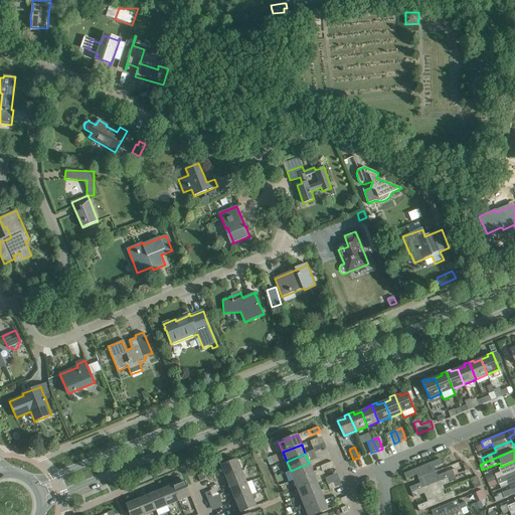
[(270,458),(268,459),(271,465),(279,462),(276,455),(273,457),(270,458)]
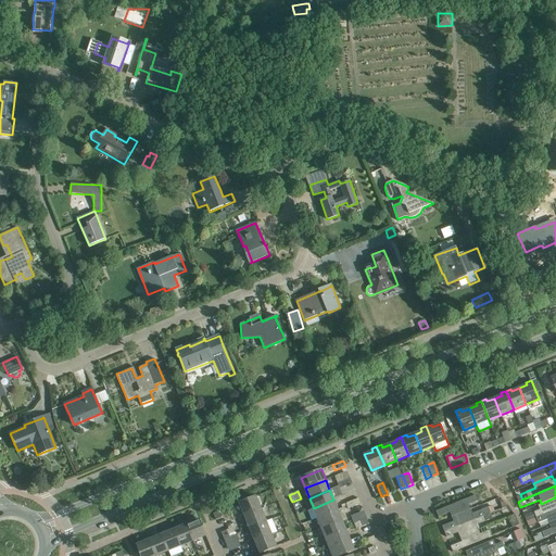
[(470,509),(468,505),(478,501),(476,495),(437,512),(439,517),(450,513),(452,517),(470,509)]
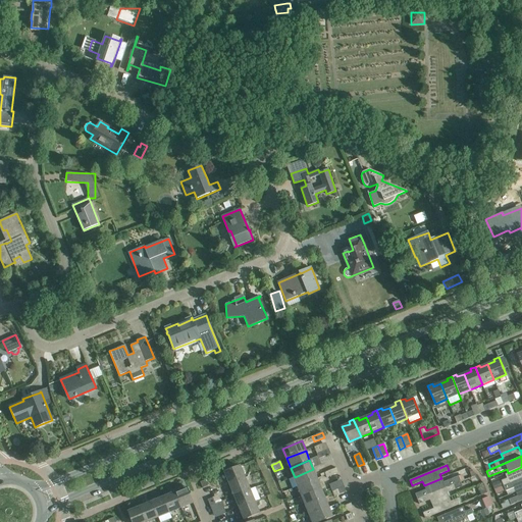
[(245,478),(241,466),(240,466),(225,472),(227,479),(225,480),(227,485),(245,478)]
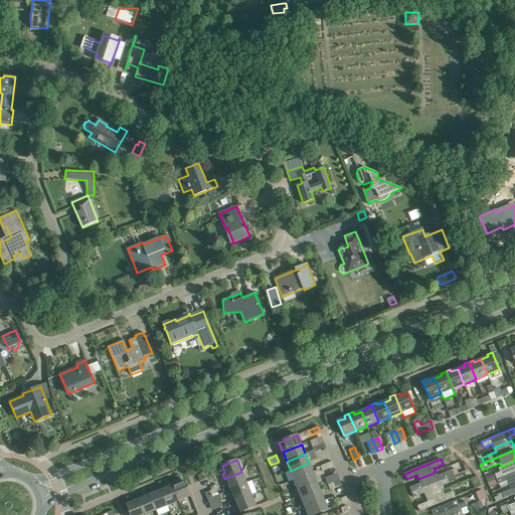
[(514,461),(498,468),(500,472),(486,478),(486,480),(488,483),(497,480),(514,472),(514,461)]
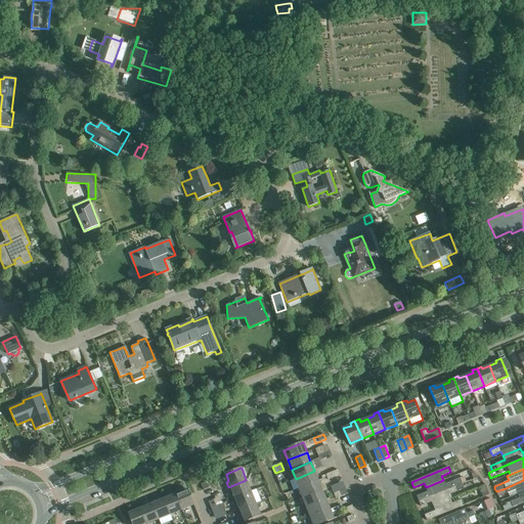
[(299,488),(318,481),(314,471),(296,479),(299,488)]
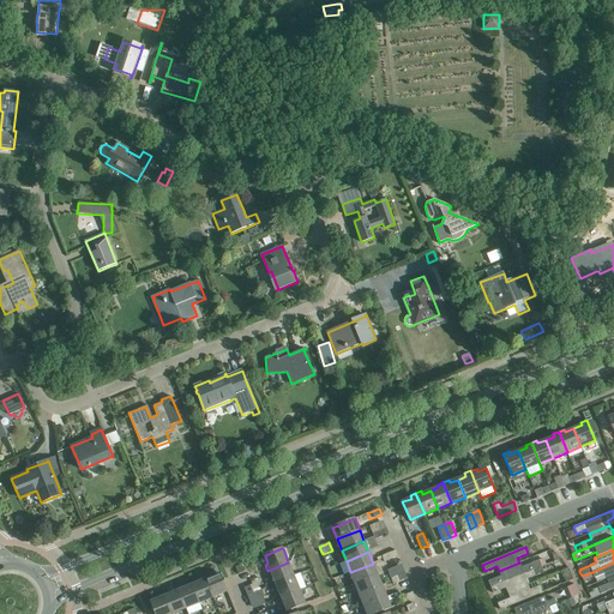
[(522,566),(531,563),(528,554),(518,558),(522,566)]
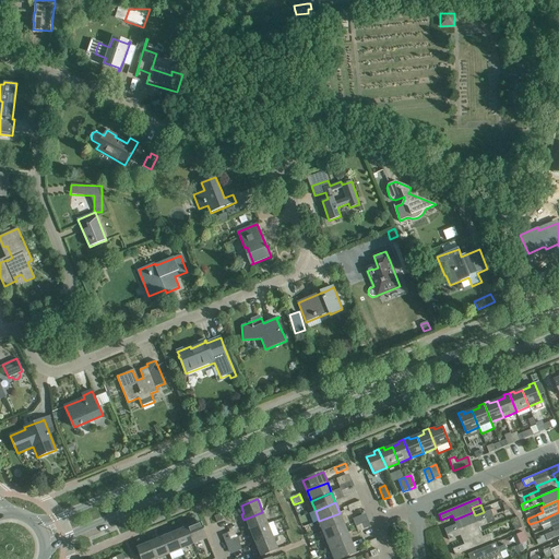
[(473,512),(454,520),(456,524),(444,528),(447,535),(494,515),(491,510),(475,516),(473,512)]
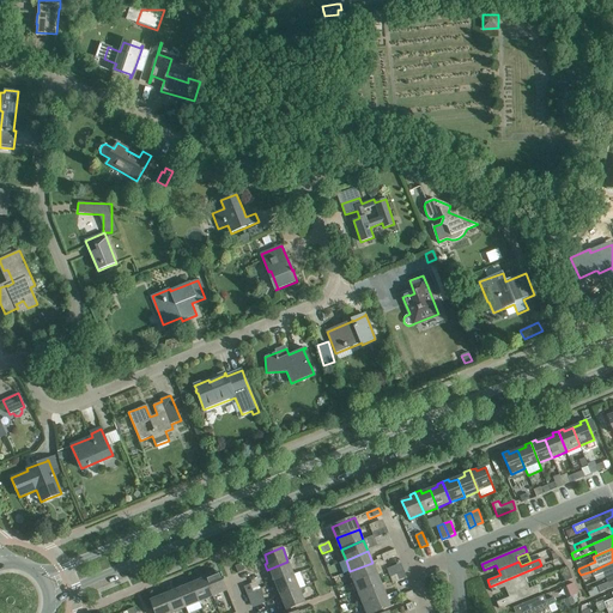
[(275,582),(293,575),(287,562),(267,570),(269,575),(272,574),(275,582)]
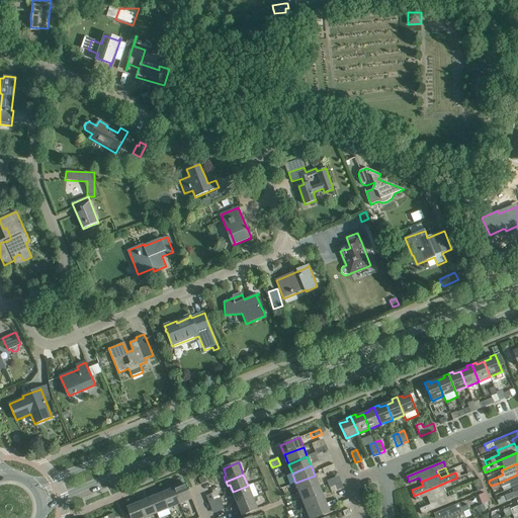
[(512,488),(517,485),(517,475),(500,483),(502,488),(510,484),(512,488)]
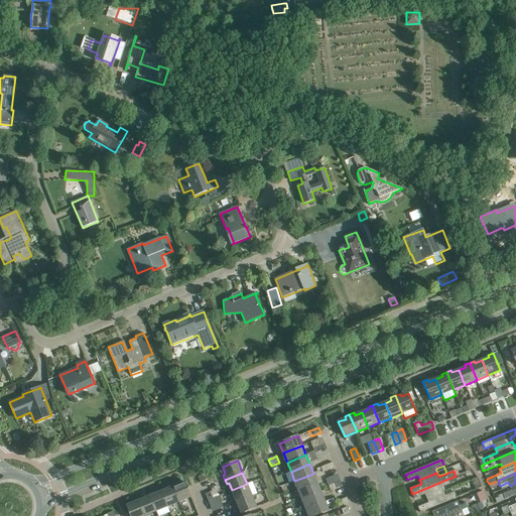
[(298,491),(317,483),(313,474),(294,481),(298,491)]
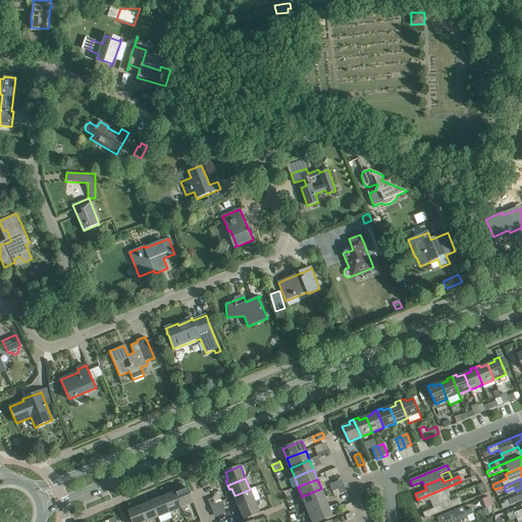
[(461,481),(417,500),(419,505),(430,500),(431,505),(450,497),(448,492),(463,486),(461,481)]
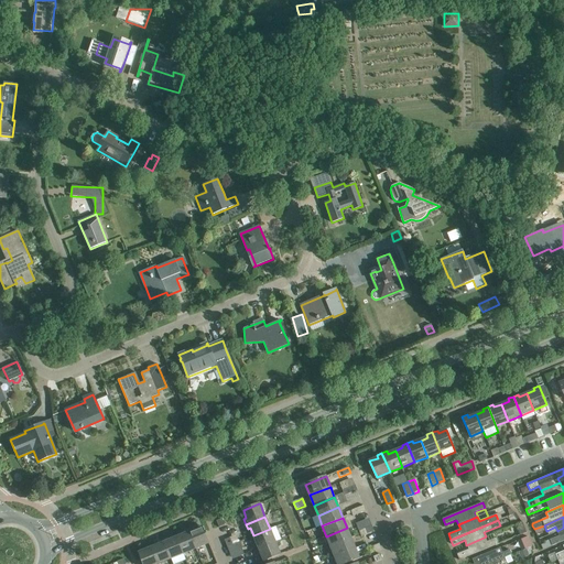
[(209,543),(205,533),(203,527),(194,530),(194,528),(188,529),(196,549),(209,543)]
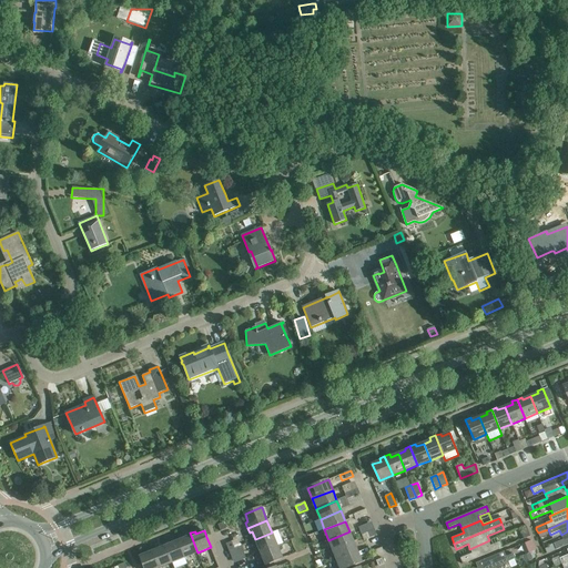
[(272,533),(255,539),(259,547),(256,548),(257,554),(277,546),(283,543),(277,530),(272,533)]
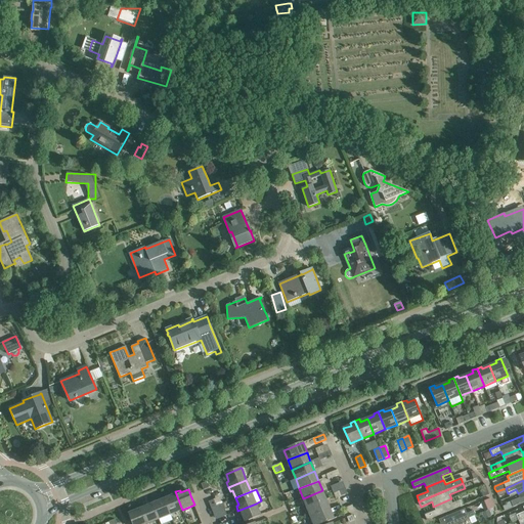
[(307,508),(325,499),(322,490),(303,498),(307,508)]
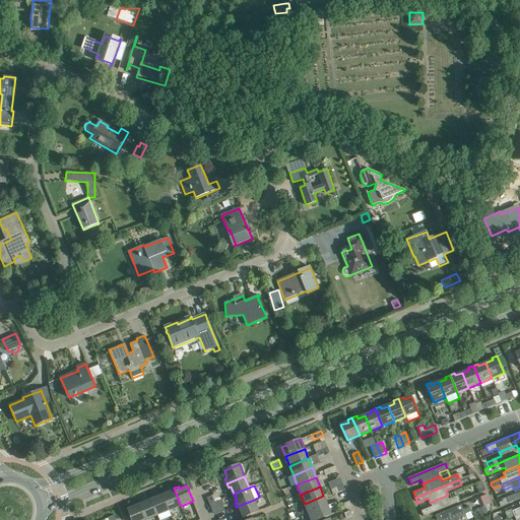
[(507,498),(498,502),(501,507),(519,498),(519,486),(514,490),(516,494),(507,498)]
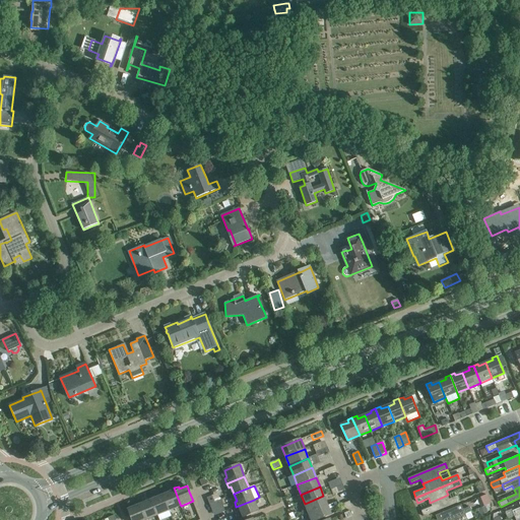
[(169,510),(181,506),(174,488),(169,490),(170,493),(163,496),(169,510)]
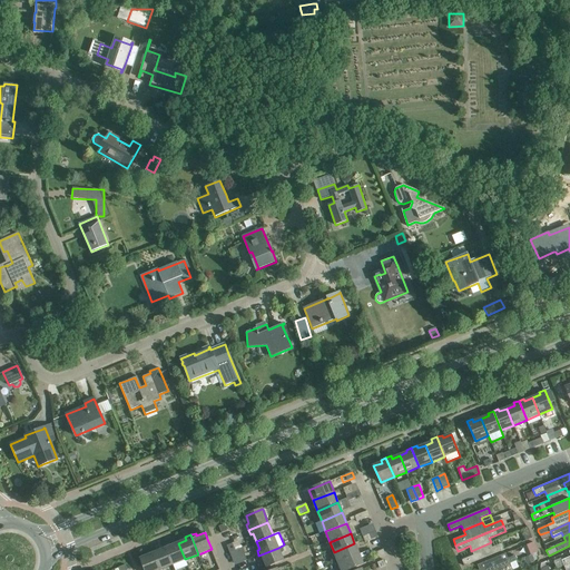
[(464,566),(504,550),(502,543),(492,548),(491,542),(471,551),(473,556),(462,560),(464,566)]
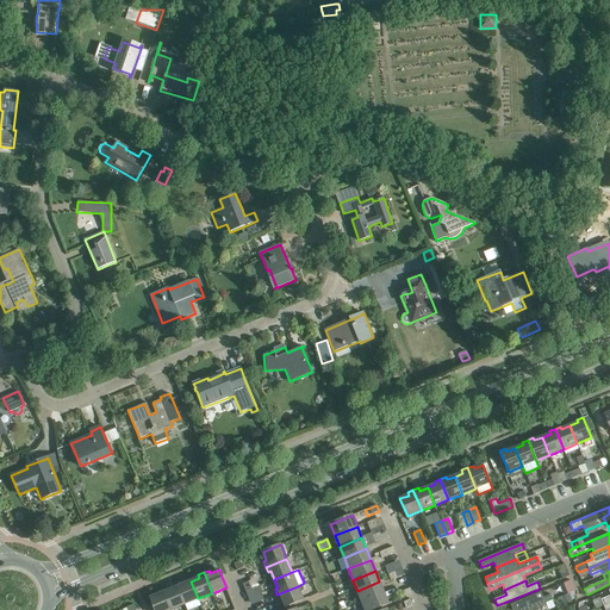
[(185,604),(198,598),(191,582),(184,584),(182,582),(176,584),(185,604)]
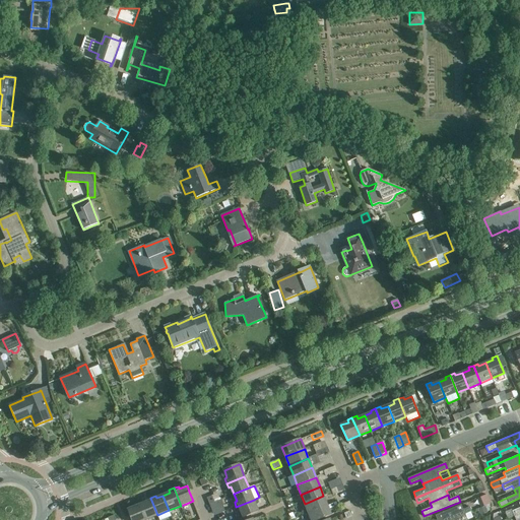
[(309,513),(327,505),(323,496),(305,504),(309,513)]
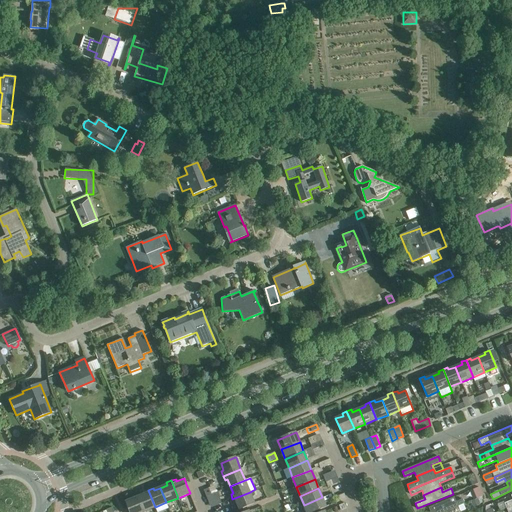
[(144,511),(155,507),(148,490),(143,492),(144,494),(138,497),(144,511)]
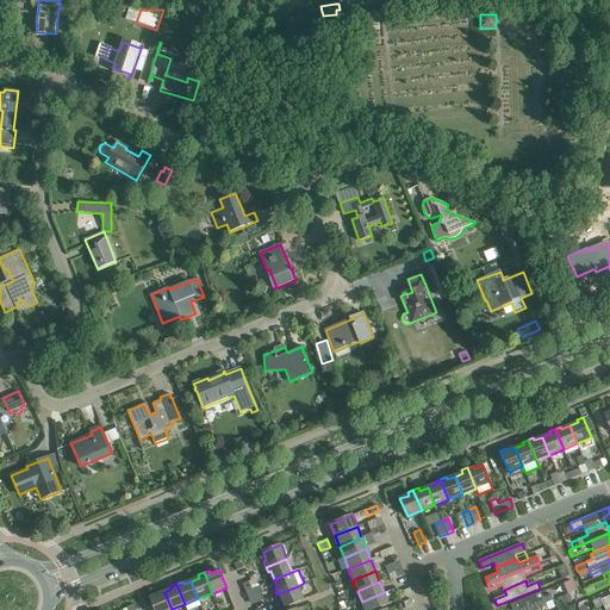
[(304,599),(298,586),(277,595),(279,599),(282,598),(286,607),(304,599)]
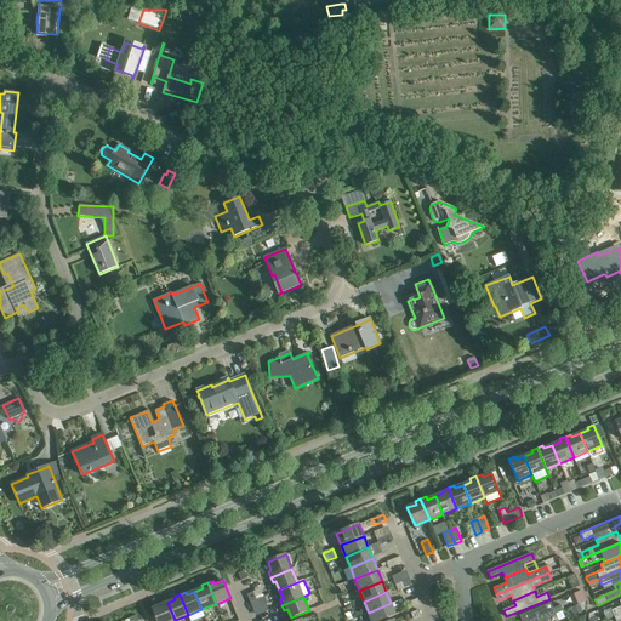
[(174,620),(175,620),(167,603),(166,599),(160,602),(161,605),(153,609),(157,620),(174,620)]
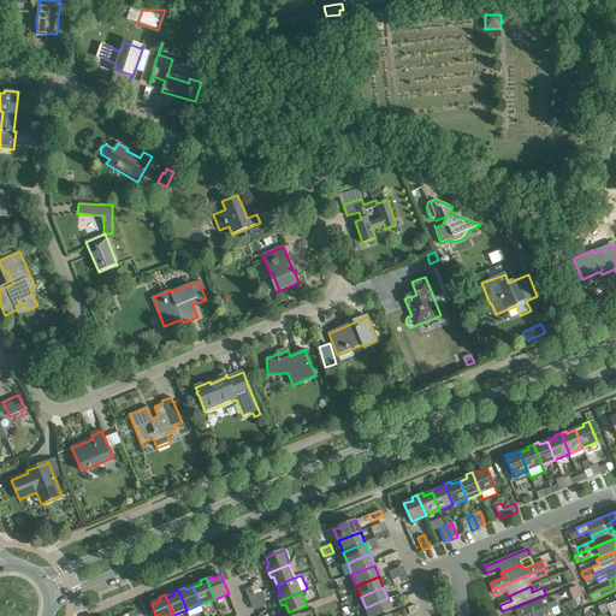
[(610,612),(615,609),(615,594),(615,596),(615,598),(615,600),(602,608),(604,612),(609,611),(610,612)]
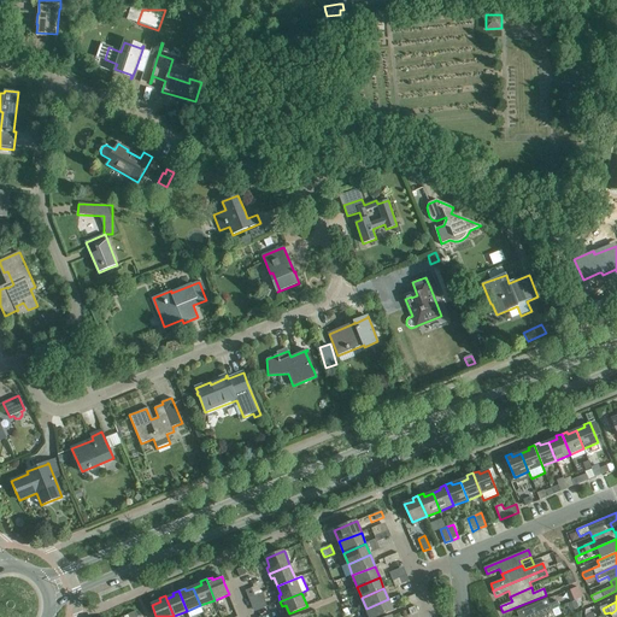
[(369,616),(377,616),(393,611),(388,599),(366,609),(369,616)]
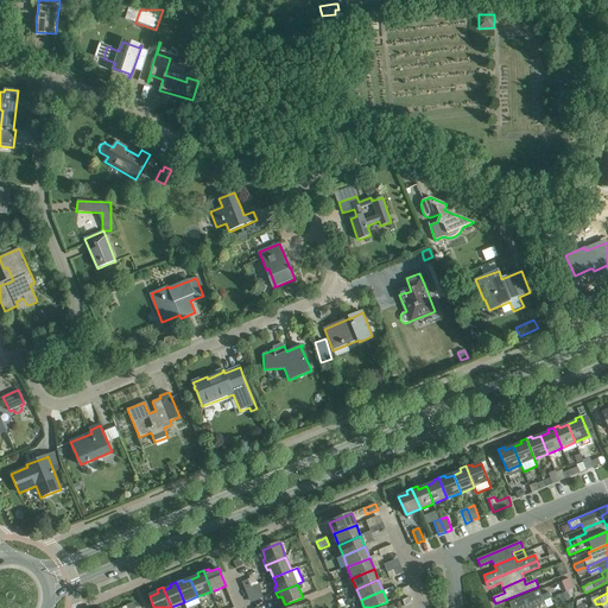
[(527,607),(544,601),(542,595),(532,600),(530,594),(510,602),(512,607),(511,607),(527,607)]
